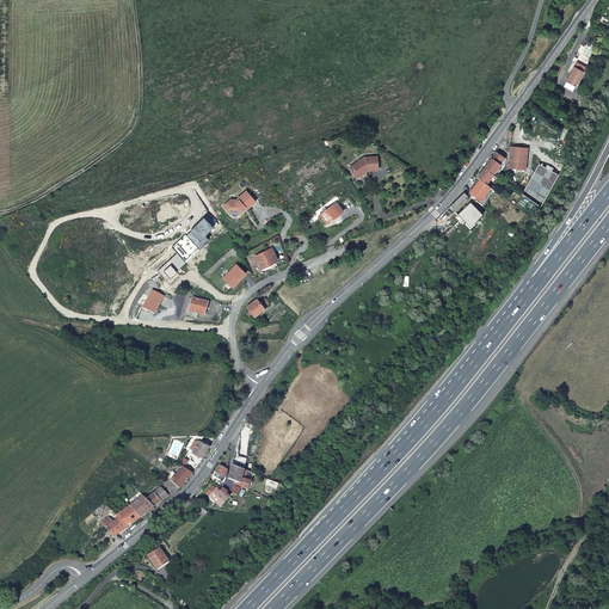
[(601,29),(597,26),(590,37),(594,40),(601,29)]
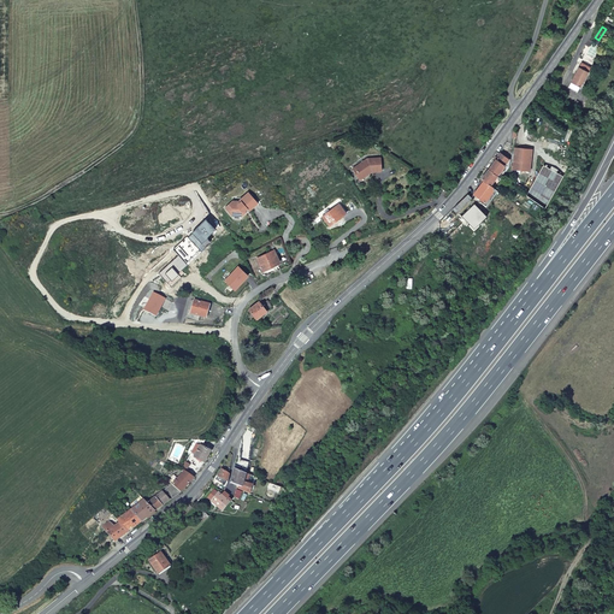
[(582,65),(580,65),(572,78),(570,84),(578,89),(580,83),(589,70),(591,65),(583,60),(582,65)]
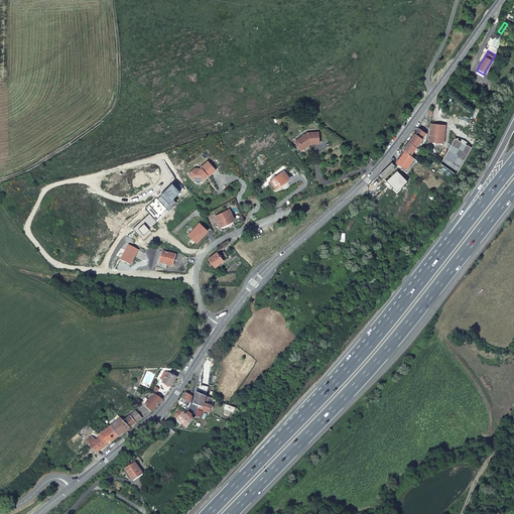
[(428,138),(442,140),(443,137),(444,128),(429,126),(428,130),(428,136),(428,137),(428,138)]
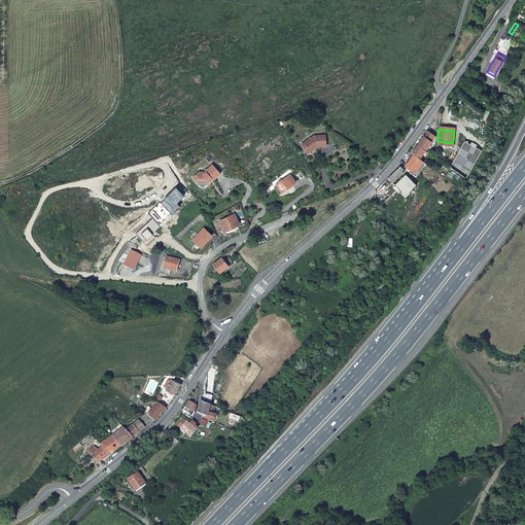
[(425,131),(416,144),(422,149),(423,150),(433,137),(425,131)]
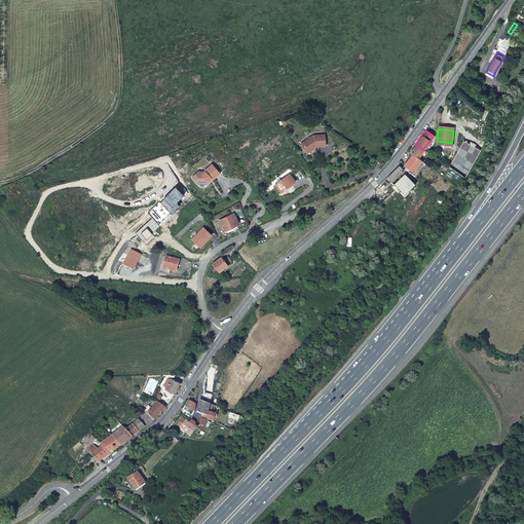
[(311,134),(300,141),(306,149),(314,143),(315,144),(324,143),(323,132),(311,134)]
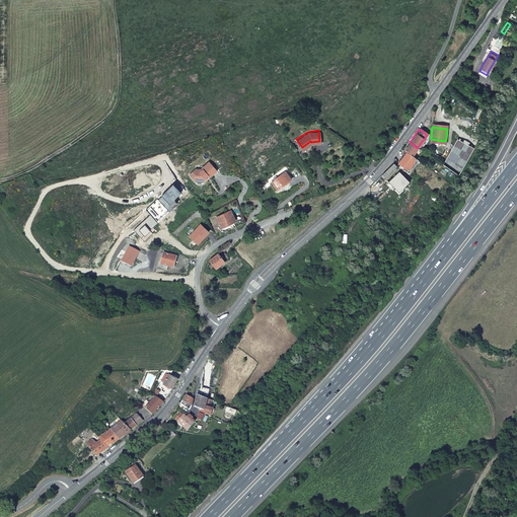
[(302,147),(296,139),(295,140),(301,149),(311,142),(310,141),(302,147)]
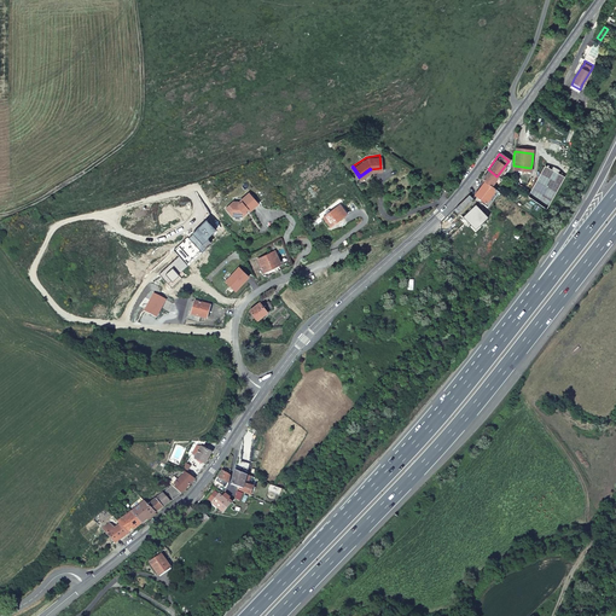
[(495,175),(488,169),(481,179),(483,181),(489,185),(490,186),(497,176),(495,175)]
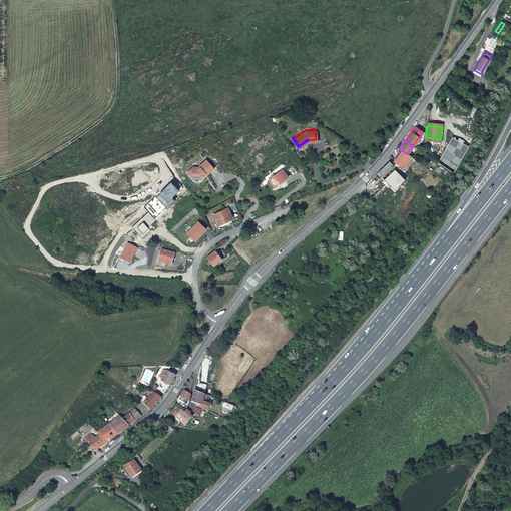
[(406,169),(413,158),(407,154),(406,153),(401,150),(394,160),(406,169)]
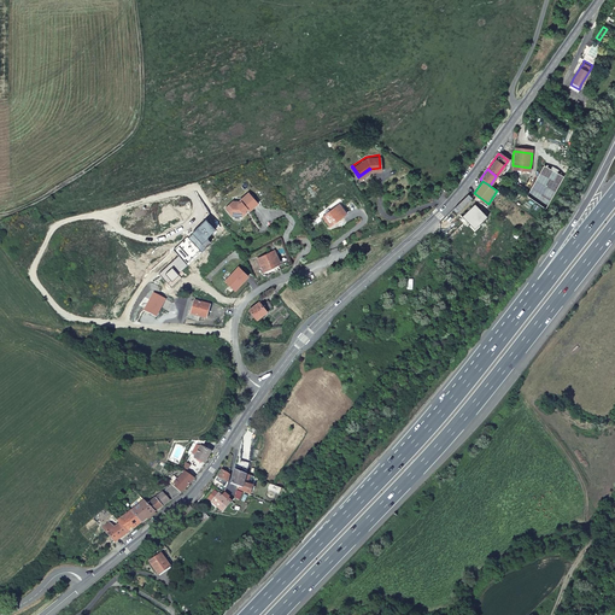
[(235,201),(233,199),(224,206),(232,214),(235,211),(238,211),(241,215),(246,210),(245,209),(247,208),(247,209),(249,210),(257,201),(249,191),(239,198),(240,200),(239,201),(235,201)]
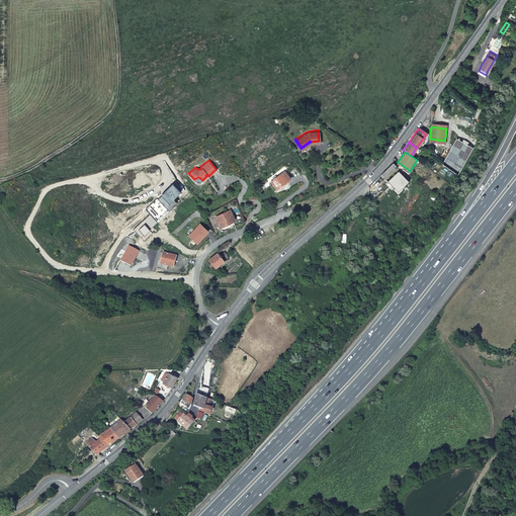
[(392,162),(379,171),(383,175),(395,165),(392,162)]
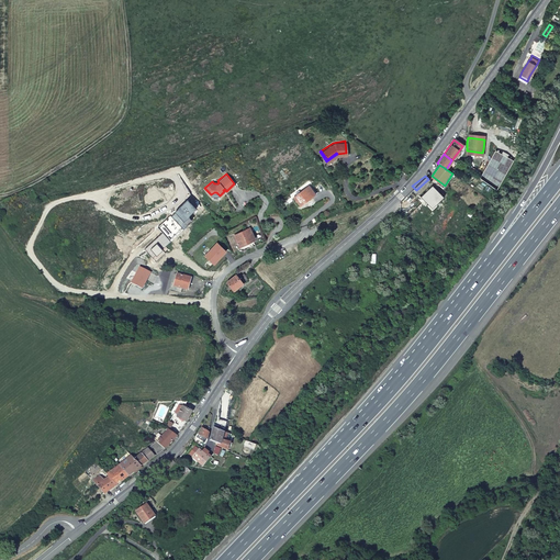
[(430,183),(416,197),(420,201),(422,199),(429,208),(441,197),(430,183)]
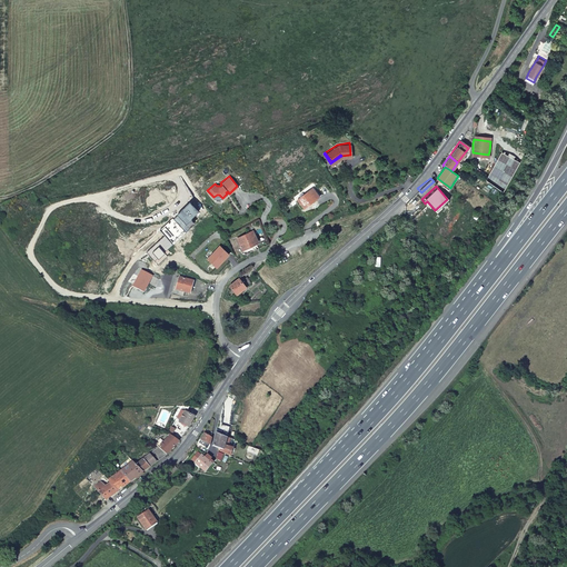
[(314,188),(300,199),(298,201),(305,209),(320,196),(314,188)]
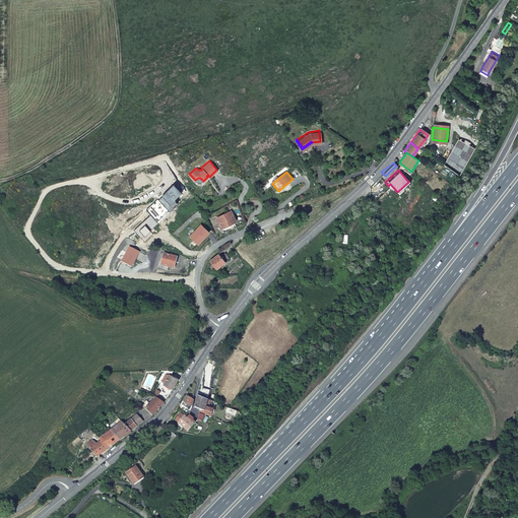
[(162,195),(157,198),(166,206),(173,199),(181,191),(173,183),(160,194),(162,195)]
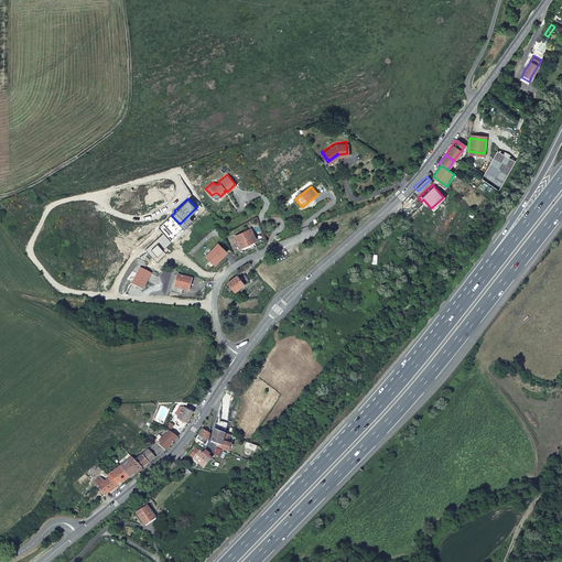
[(187,216),(180,224),(183,227),(191,219),(187,216)]
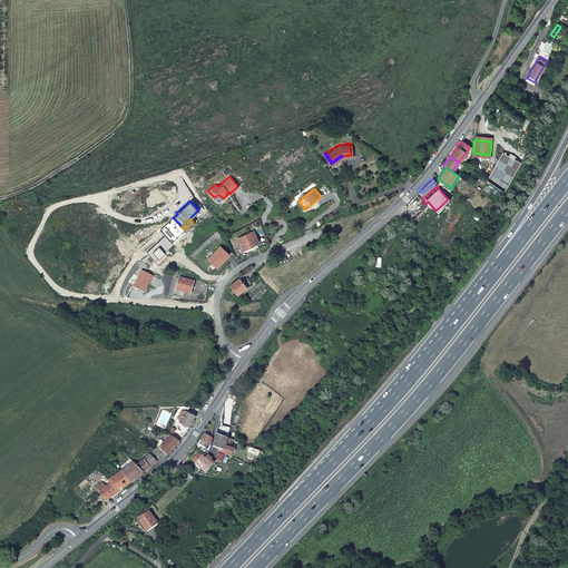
[(257,241),(253,229),(237,236),(243,247),(257,241)]
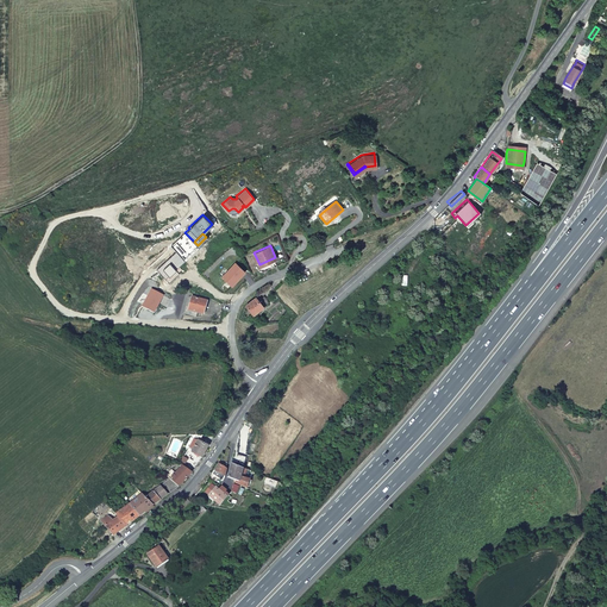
[(175,250),(156,268),(168,282),(179,273),(175,268),(183,261),(175,250)]
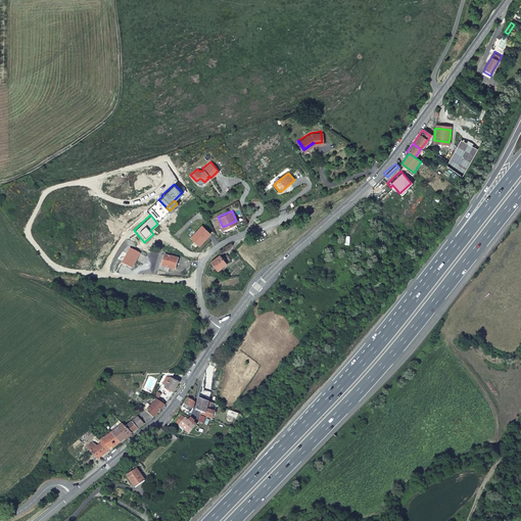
[(201,224),(190,236),(198,244),(209,232),(201,224)]
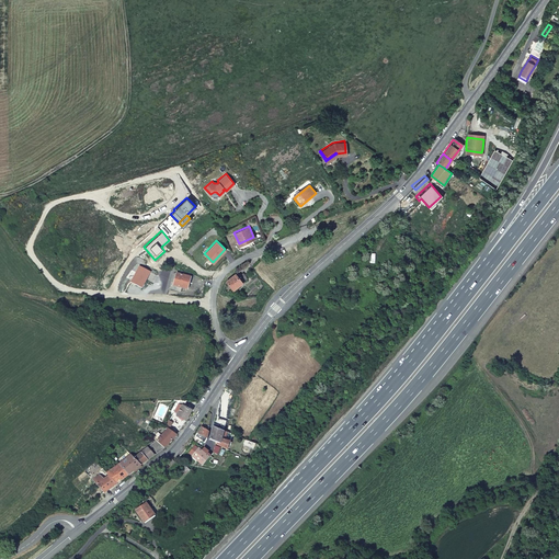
[(186,287),(190,274),(184,272),(184,275),(177,273),(174,284),(171,284),(170,287),(182,291),(183,286),(186,287)]
